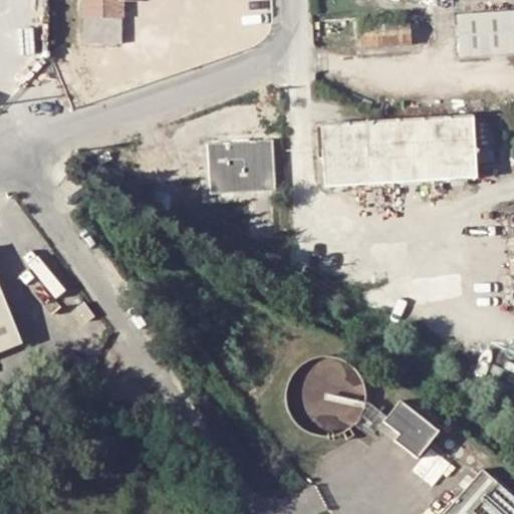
[(77,0),(77,15),(78,15),(114,16),(115,0),(77,0)]
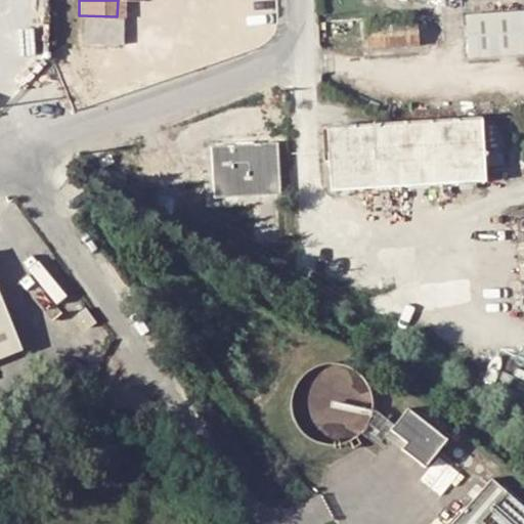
[(523,0),(521,0),(468,3),(469,47),(523,44),(523,0)]
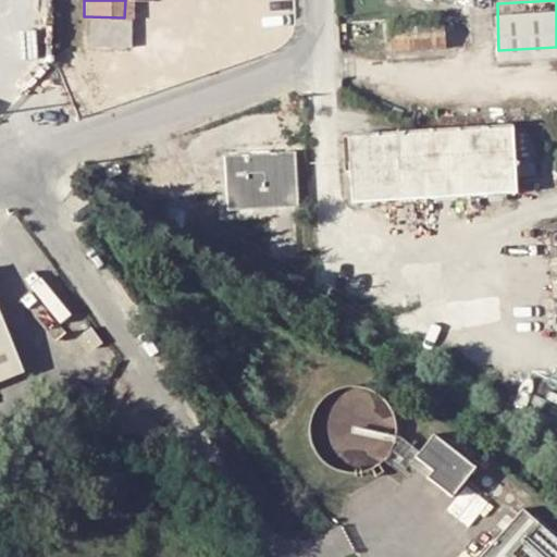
[(124,17),(85,16),(84,44),(123,45),(124,17)]
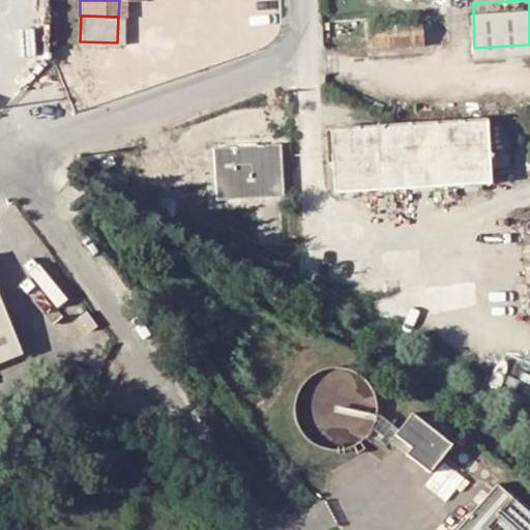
[(487,114),(332,125),(339,186),(491,177),(487,114)]
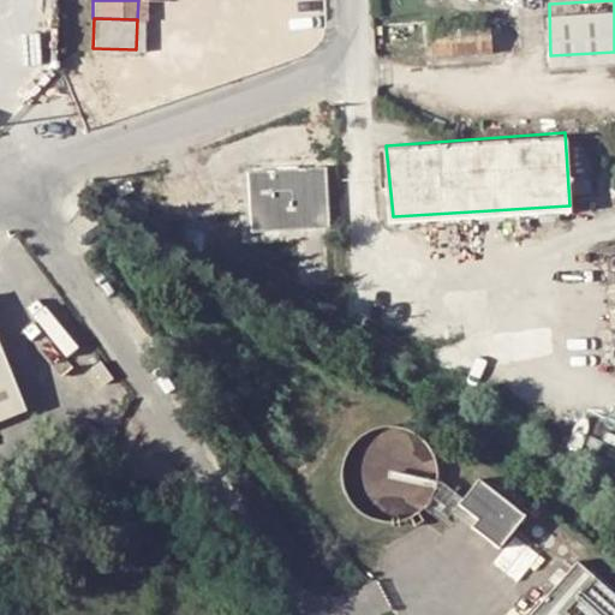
[(252,231),(329,226),(326,169),(250,173),(252,231)]
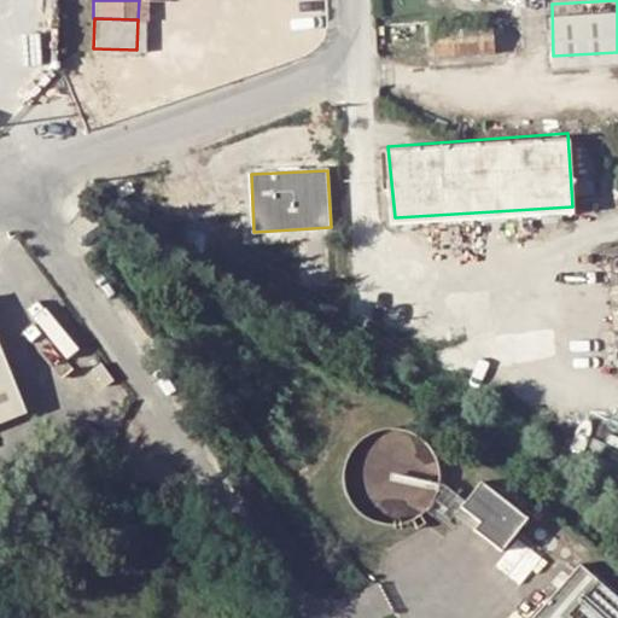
[(0,421),(30,410),(0,336),(0,421)]
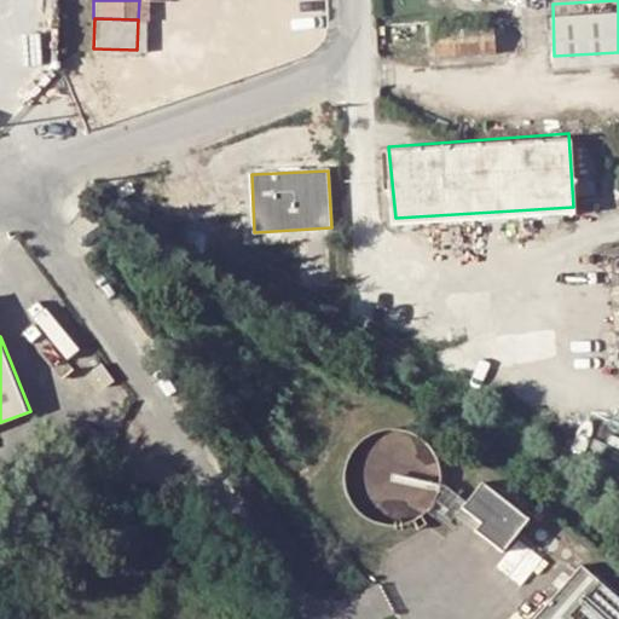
[(531,518),(484,480),(464,504),(485,521),(478,530),(504,551),(531,518)]
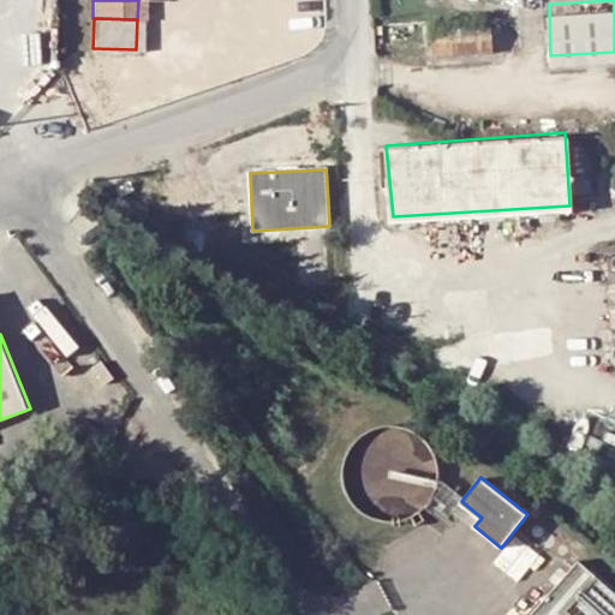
[(614,614),(614,592),(580,565),(538,614),(614,614)]
